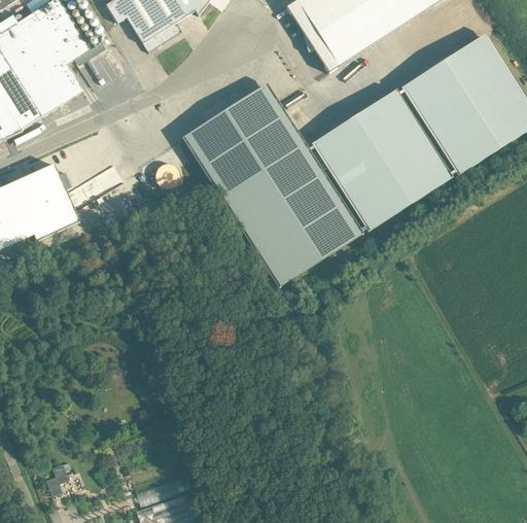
[(0,94),(22,128),(83,89),(82,89),(67,63),(91,47),(61,0),(50,0),(33,11),(31,9),(28,11),(29,13),(18,22),(12,14),(0,22),(0,94)]
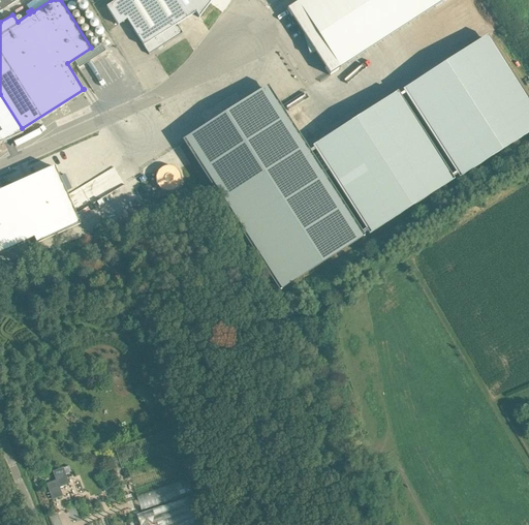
[(183,30),(178,21),(189,14),(180,0),(112,0),(106,3),(118,21),(127,16),(149,51),(183,30)]
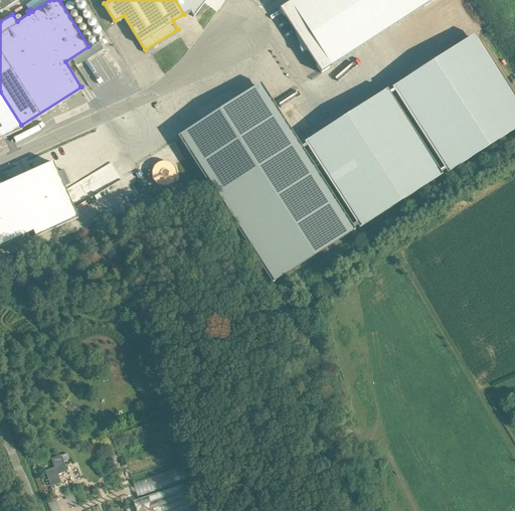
[(287,0),(280,5),(322,70),(428,0),(287,0)]
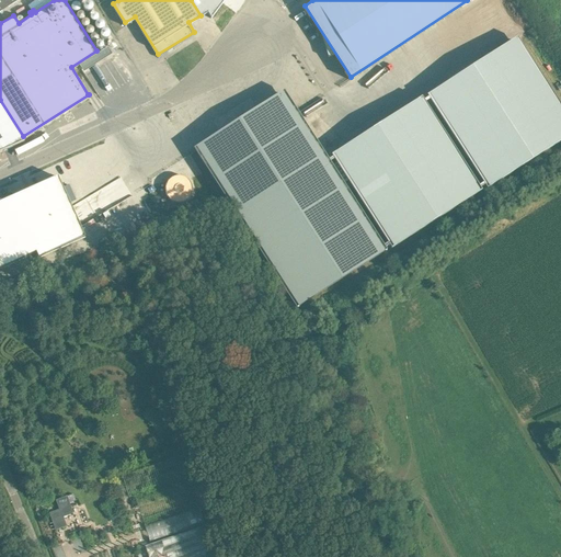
[(560,106),(515,36),(428,92),(488,182),(560,134),(560,106)]
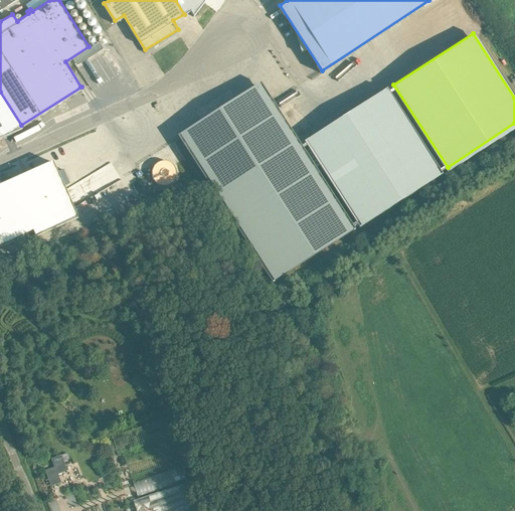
[(179,133),(273,277),(351,225),(260,81),(179,133)]
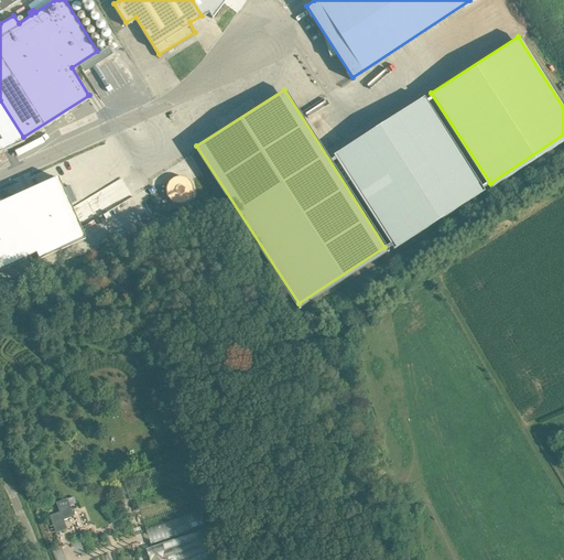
[(423,96),(336,152),(394,244),(481,187),(423,96)]
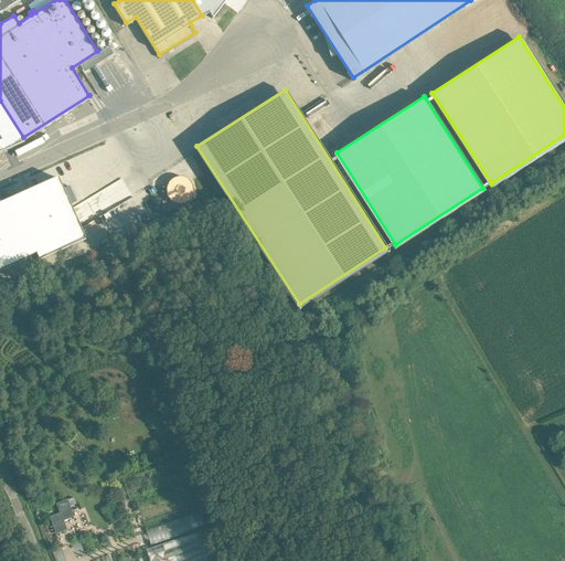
[(0,149),(24,138),(23,138),(23,137),(0,101),(0,149)]
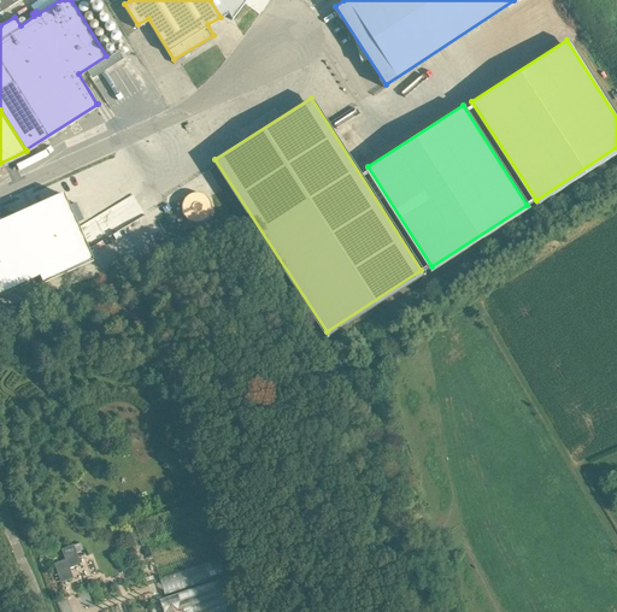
[(64,189),(0,217),(0,292),(39,274),(42,280),(94,257),(64,189)]
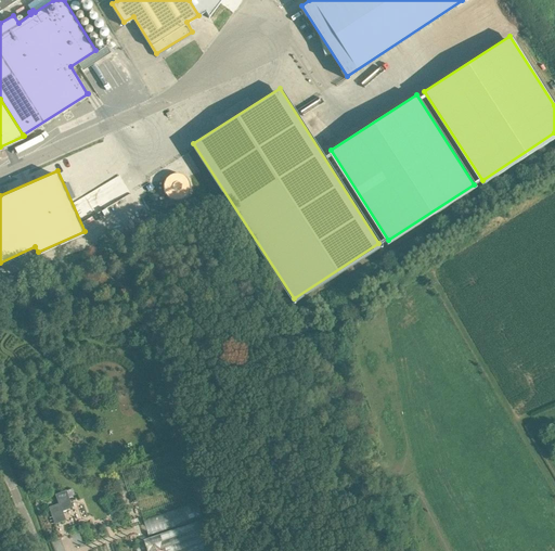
[(164,182),(164,183),(164,184),(164,186),(164,187),(164,188),(165,189),(165,190),(166,191),(167,192),(167,193),(168,193),(168,194),(169,194),(170,195),(171,195),(172,196),(173,196),(175,196),(176,196),(177,196),(178,196),(179,196),(180,196),(181,196),(181,195),(182,195),(183,195),(183,194),(184,194),(185,193),(186,192),(188,192),(188,191),(188,190),(189,190),(189,189),(189,188),(190,188),(190,187),(190,186),(190,184),(190,183),(190,182),(190,181),(190,180),(190,179),(189,179),(189,178),(189,177),(188,177),(188,176),(186,175),(186,174),(185,174),(184,173),(183,173),(183,171),(182,171),(181,171),(181,170),(180,170),(179,170),(178,170),(177,170),(176,170),(175,170),(173,170),(172,170),(171,171),(169,173),(168,173),(168,174),(167,174),(167,175),(166,175),(166,176),(166,177),(165,177),(165,178),(164,179),(164,180),(164,181),(164,182)]
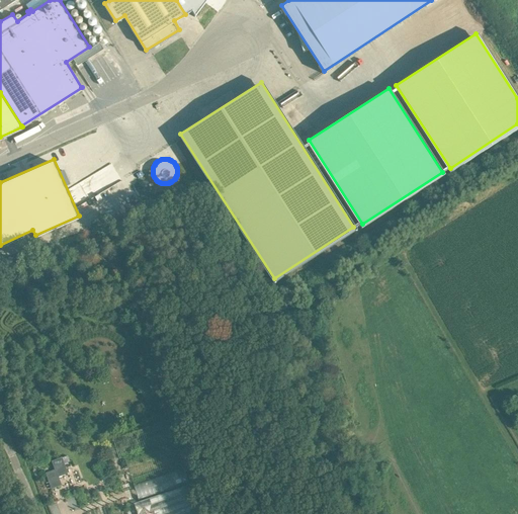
[(138,183),(138,184),(138,185),(138,186),(138,187),(139,187),(139,188),(140,188),(140,189),(141,189),(142,190),(143,190),(144,190),(145,190),(146,190),(147,189),(148,189),(149,188),(150,187),(150,186),(150,185),(150,184),(150,183),(150,182),(150,181),(149,180),(148,179),(147,178),(146,178),(145,177),(144,177),(143,178),(142,178),(141,178),(140,178),(140,179),(139,180),(138,181),(138,182),(138,183)]
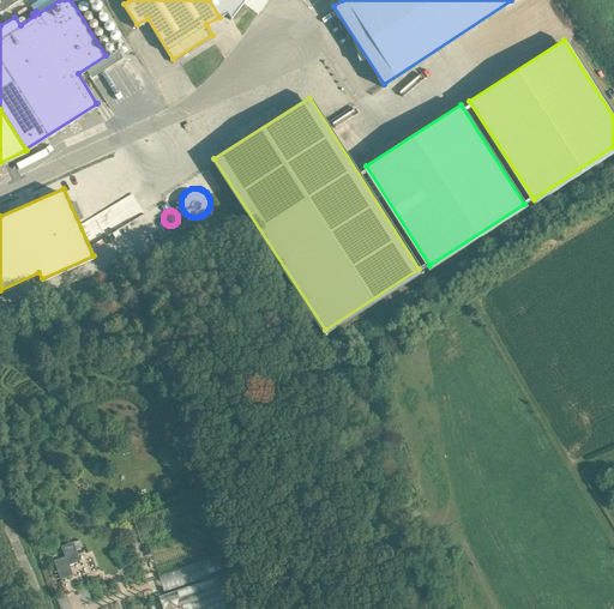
[(78,555),(74,547),(70,537),(59,543),(64,553),(53,558),(61,576),(72,570),(67,560),(78,555)]
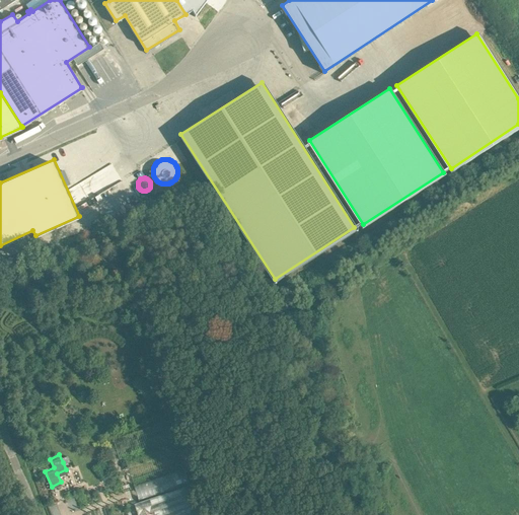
[(199,514),(189,483),(134,501),(138,514),(199,514)]
